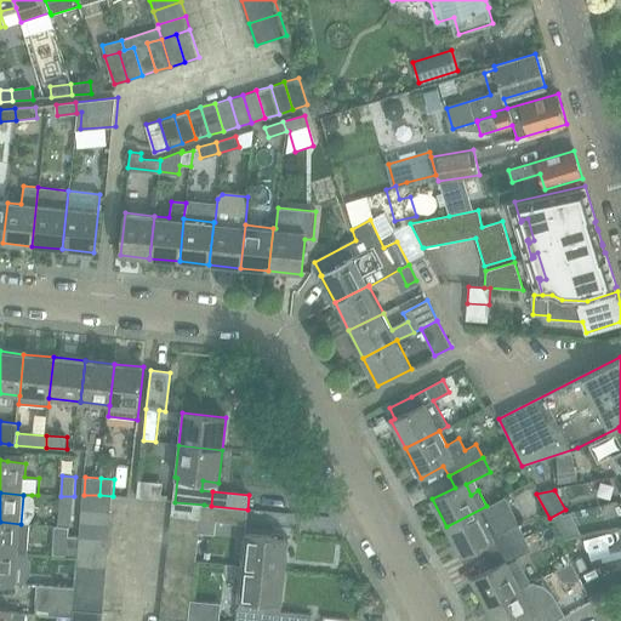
[(83,508),(112,511),(113,496),(100,495),(84,495),(83,508)]
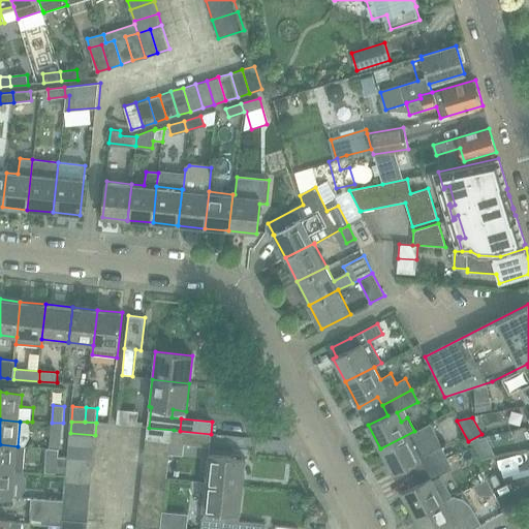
[(63,423),(52,423),(50,448),(60,448),(61,440),(63,423)]
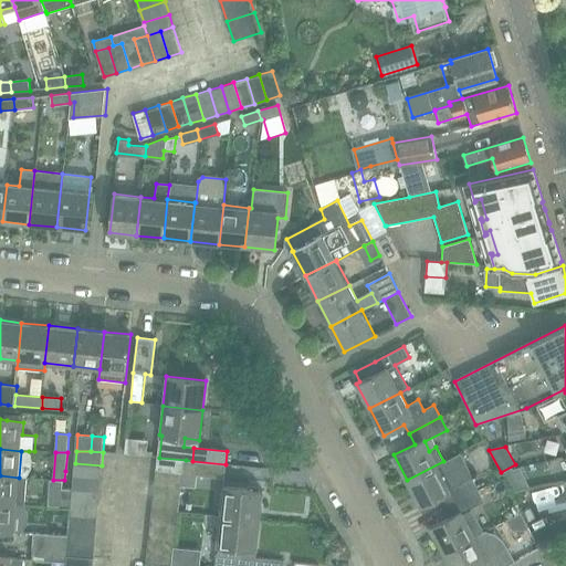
[(443,461),(407,480),(420,507),(441,496),(446,505),(477,489),(458,453),(443,461)]
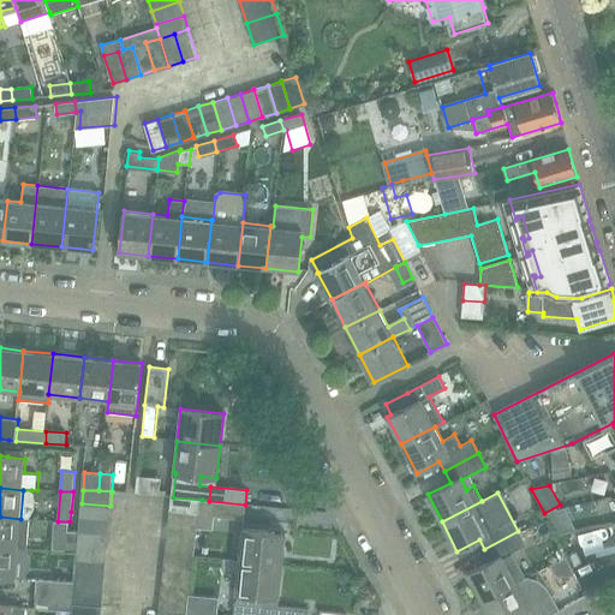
[(585,518),(607,509),(601,494),(579,502),(585,518)]
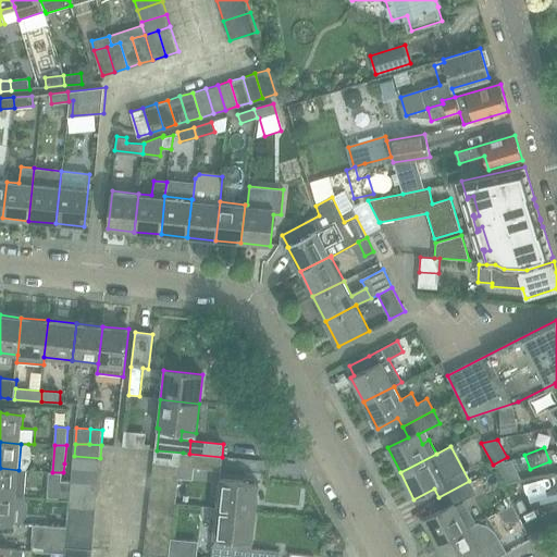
[(156,463),(182,466),(183,453),(157,450),(156,463)]
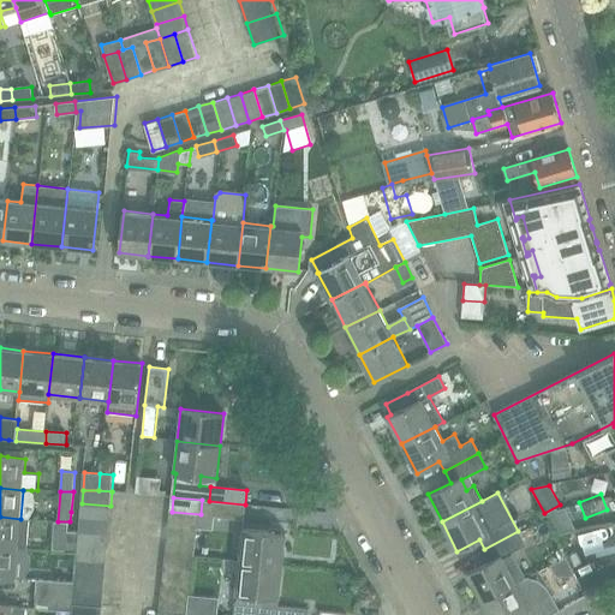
[(209,501),(208,517),(243,520),(245,505),(209,501)]
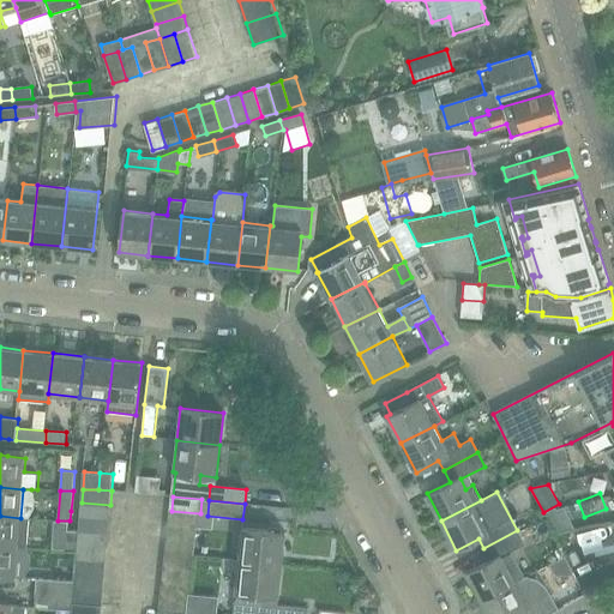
[(82,517),(110,519),(110,505),(82,503),(82,517)]
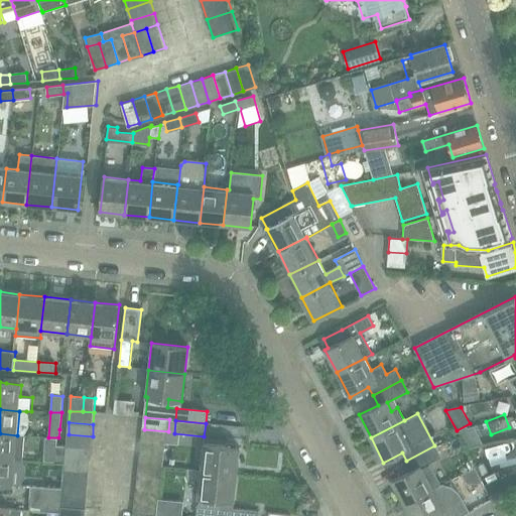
[(142,440),(167,443),(168,431),(144,429),(142,440)]
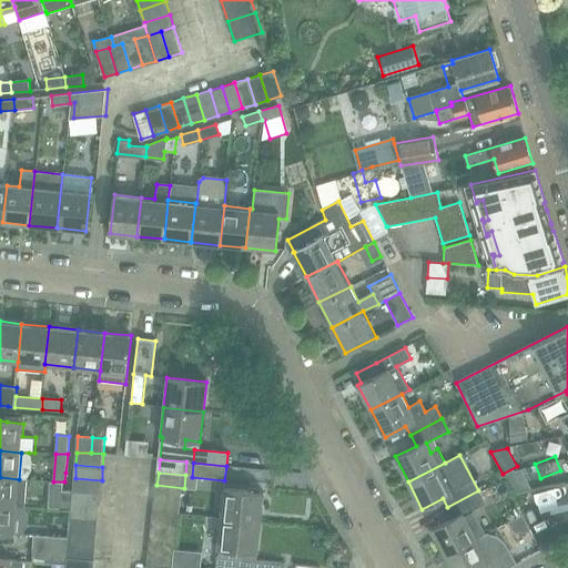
[(0,504),(16,506),(24,507),(27,480),(19,479),(0,477),(0,504)]
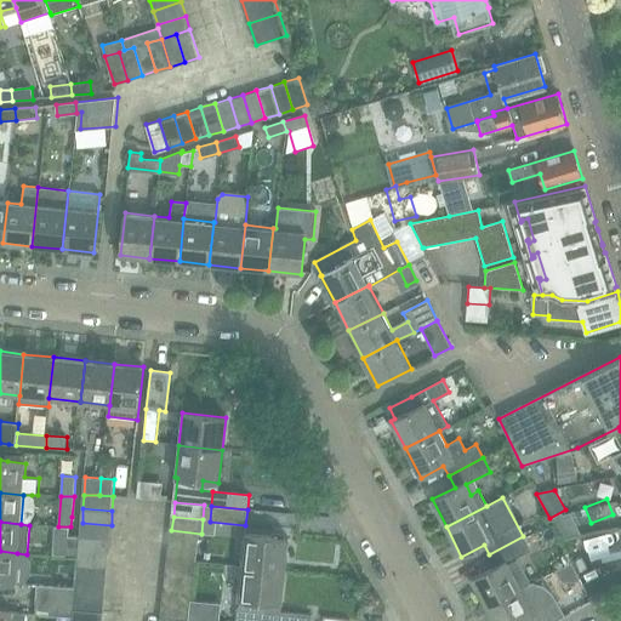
[(81,537),(110,540),(112,525),(83,523),(81,536),(81,537)]
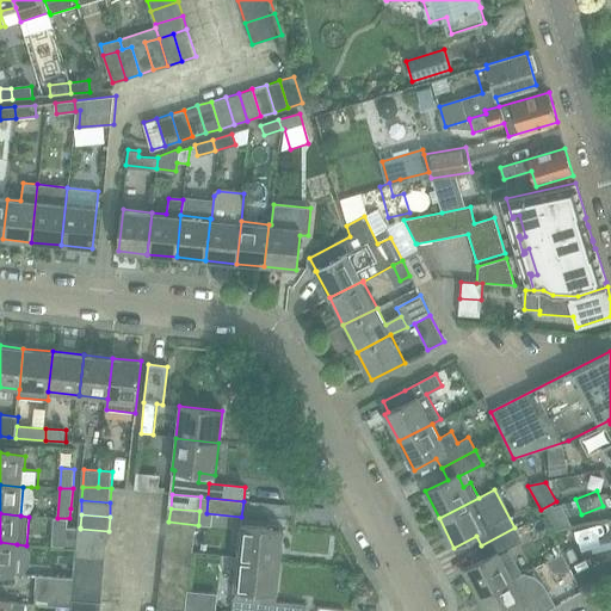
[(167,536),(197,539),(198,525),(168,522),(167,536)]
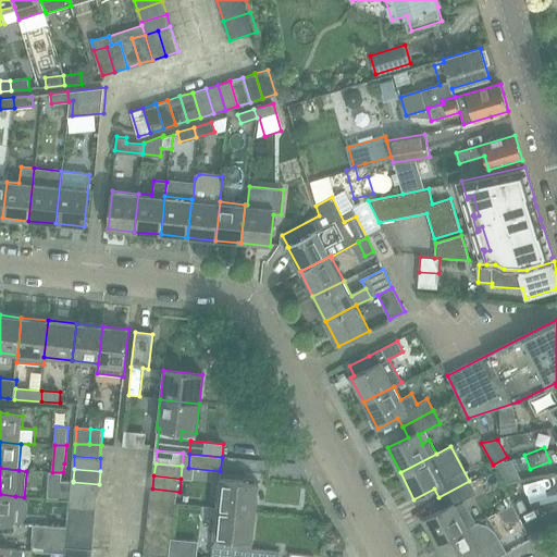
[(259,483),(219,480),(217,507),(256,511),(259,483)]
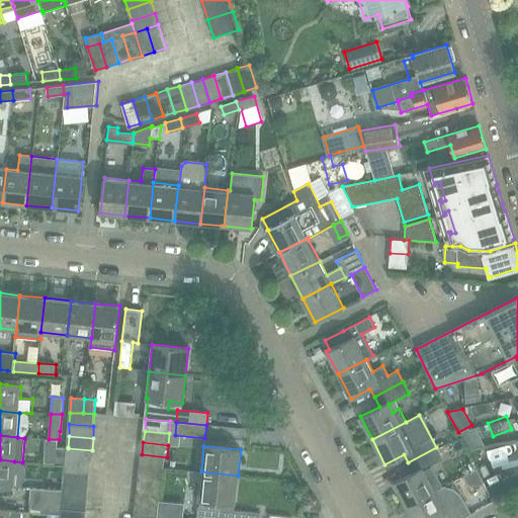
[(57,464),(66,465),(67,460),(68,448),(68,447),(59,447),(57,464)]
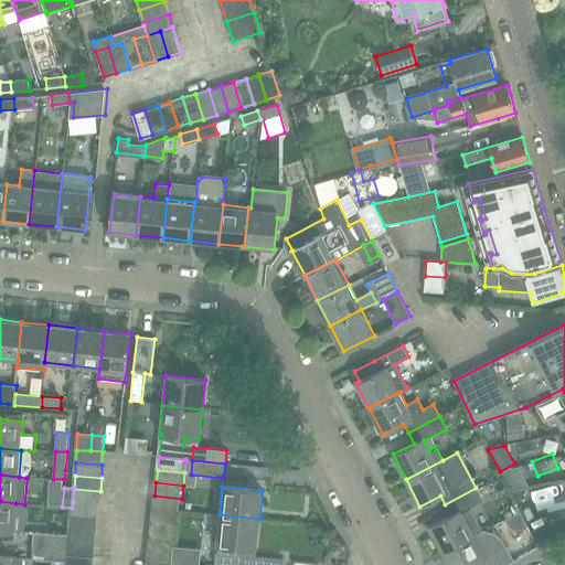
[(482,501),(476,488),(445,504),(450,515),(429,525),(443,551),(481,531),(469,508),(482,501)]
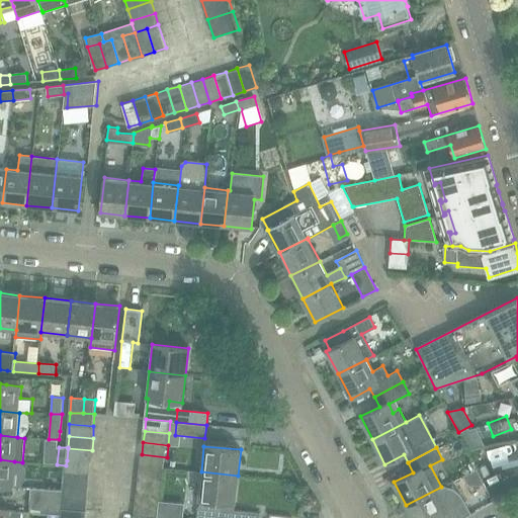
[(67,460),(91,462),(92,450),(68,448),(67,460)]
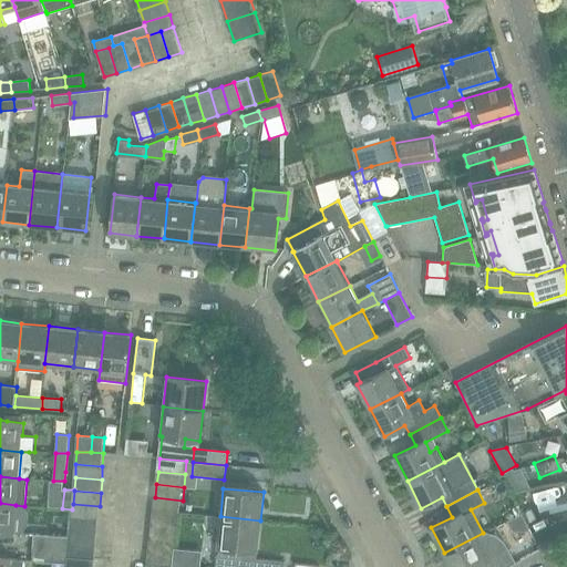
[(154,512),(181,514),(183,501),(155,497),(154,512)]
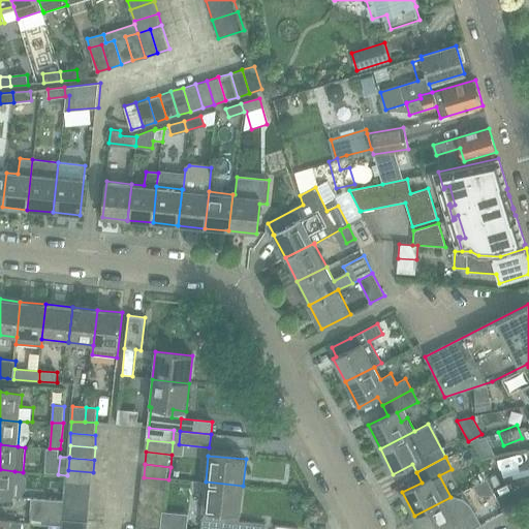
[(14,471),(0,469),(0,496),(12,498),(14,471)]
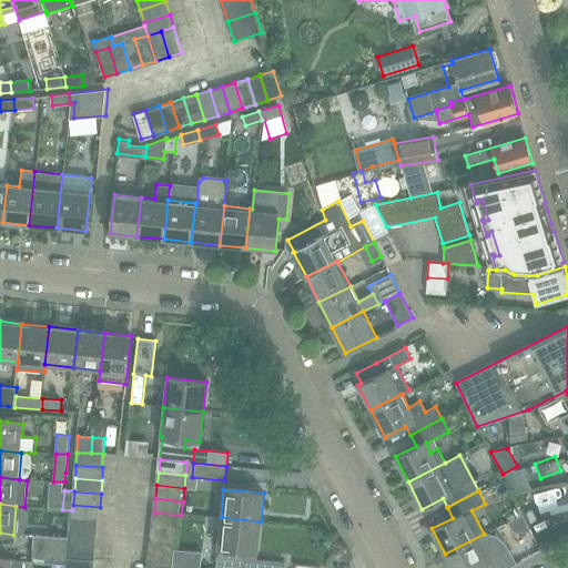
[(72,518),(99,520),(100,507),(73,505),(72,510),(72,518)]
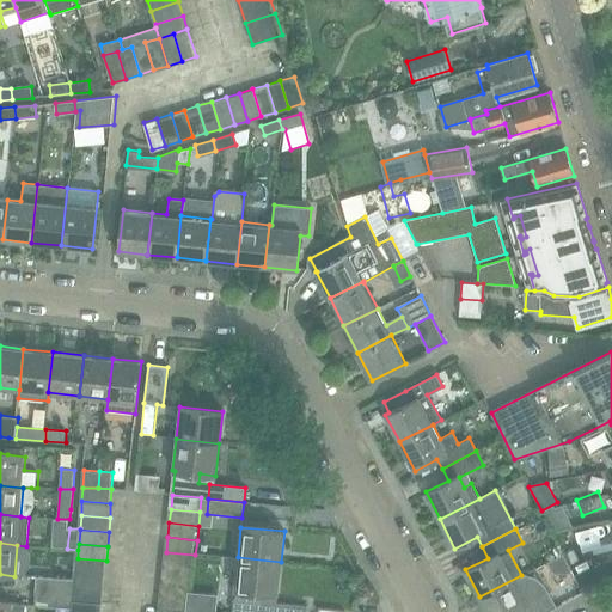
[(164,565),(194,569),(195,555),(166,552),(164,565)]
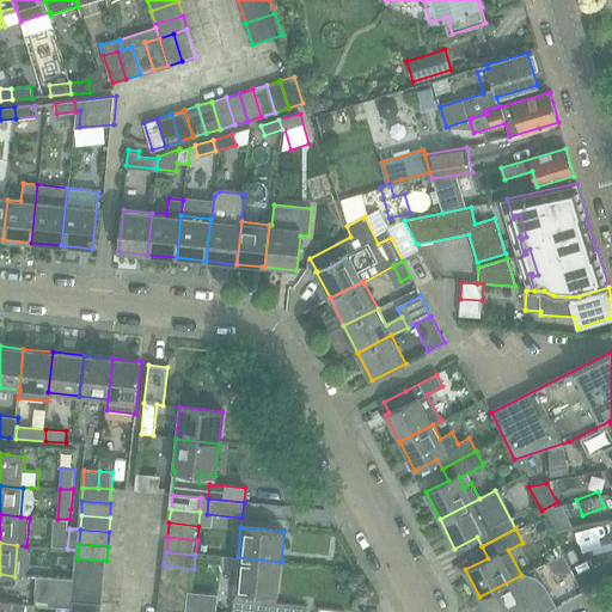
[(281,562),(238,557),(231,611),(270,611),(273,604),(273,594),(277,594),(281,562)]
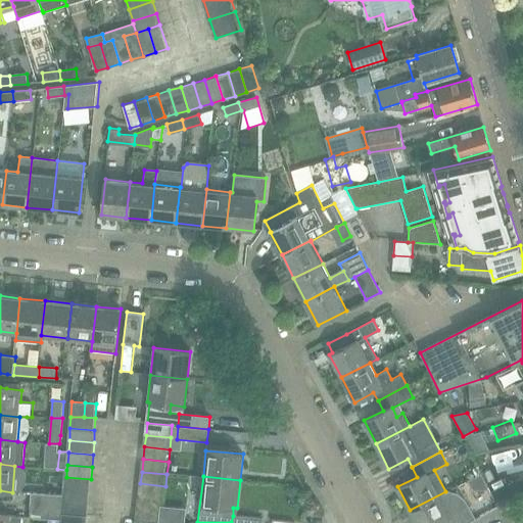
[(65,489),(90,491),(91,479),(66,477),(65,489)]
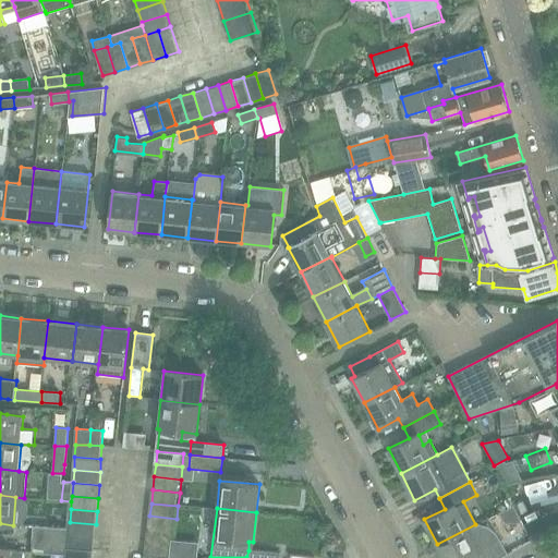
[(525,525),(533,544),(557,532),(557,513),(557,511),(525,525)]
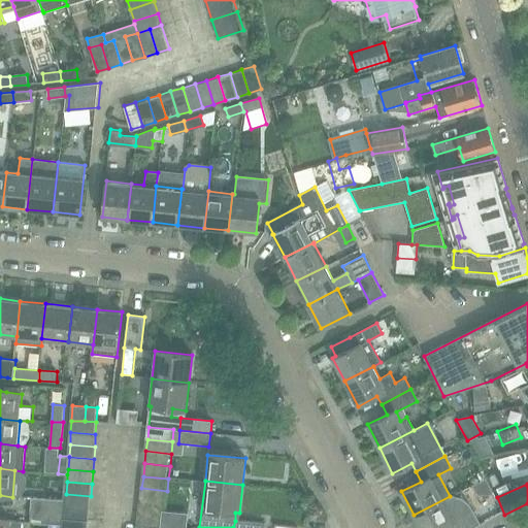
[(140,501),(166,504),(167,491),(141,488),(140,501)]
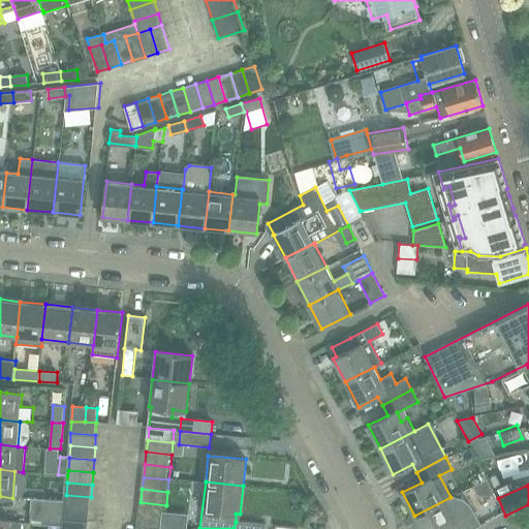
[(65,507),(90,509),(91,497),(66,495),(65,503),(65,507)]
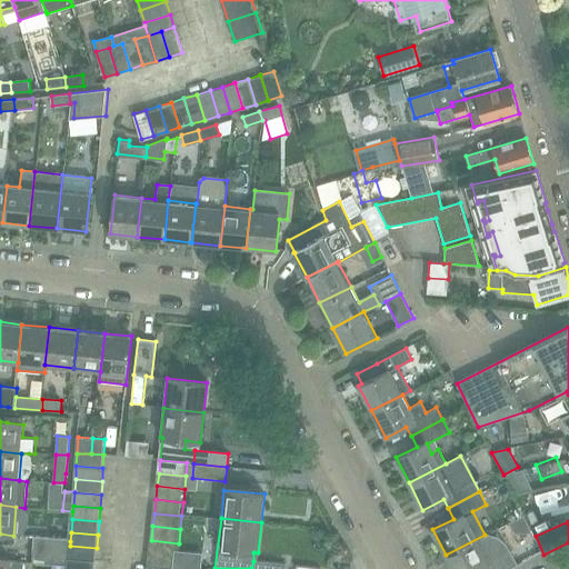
[(485,536),(485,535),(446,555),(452,568),(508,568),(518,565),(511,552),(506,543),(497,537),(487,533),(485,536)]
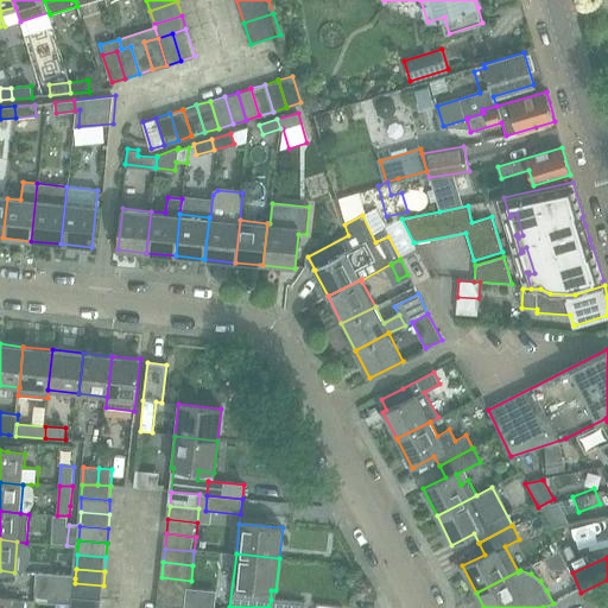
[(38,575),(37,588),(75,590),(75,583),(75,578),(38,575)]
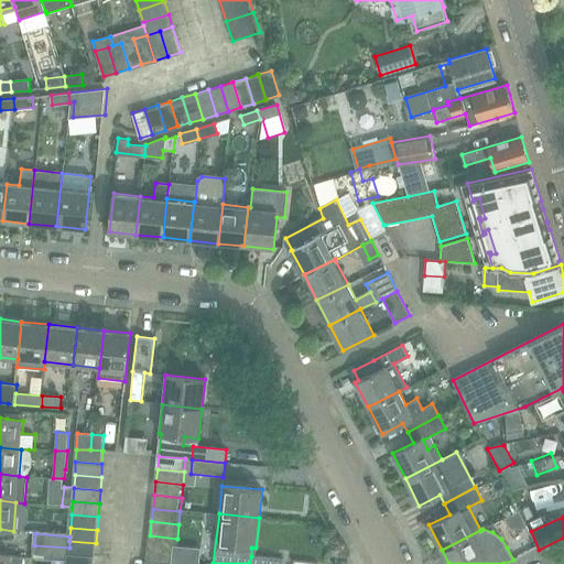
[(149,549),(176,551),(177,539),(150,535),(149,549)]
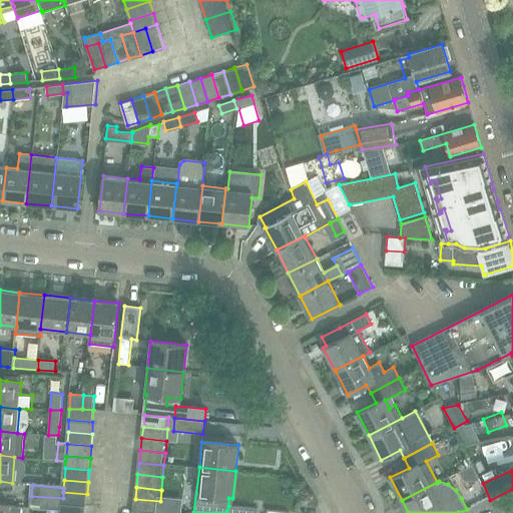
[(62,505),(86,507),(87,494),(63,492),(63,498),(62,505)]
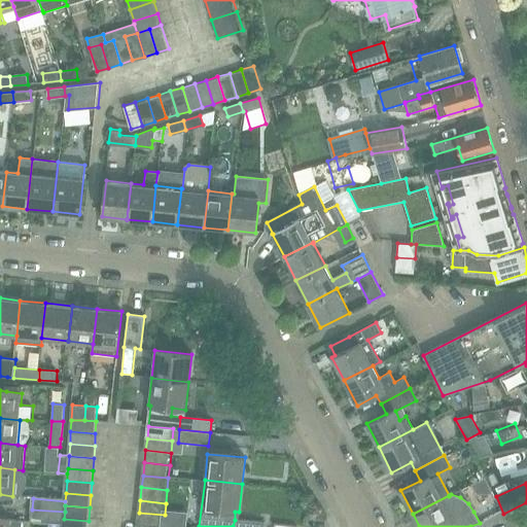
[(64,525),(64,519),(65,512),(32,510),(32,522),(64,525)]
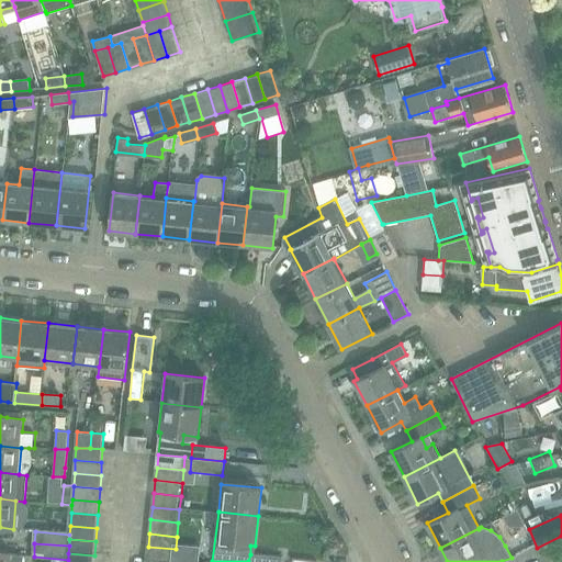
[(160,560),(172,561),(173,561),(176,549),(148,547),(147,559),(160,560)]
